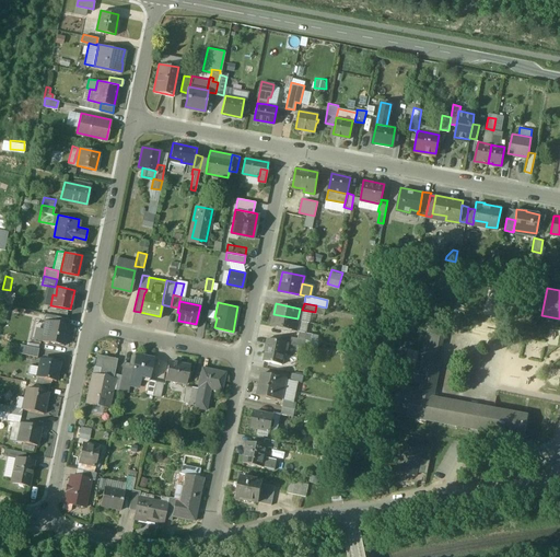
[(69,317),(56,314),(54,321),(67,324),(69,317)]
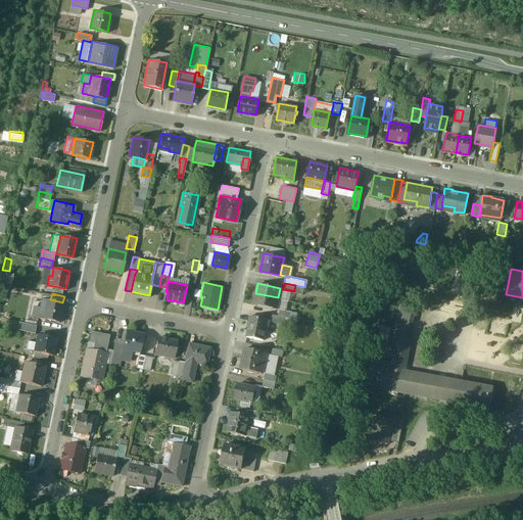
[(278,297),(255,293),(253,303),(276,309),(278,297)]
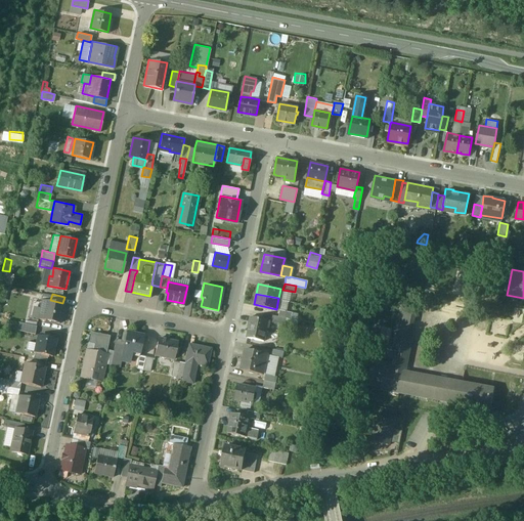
[(50,300),(42,298),(40,307),(43,308),(41,318),(59,321),(62,303),(50,300)]
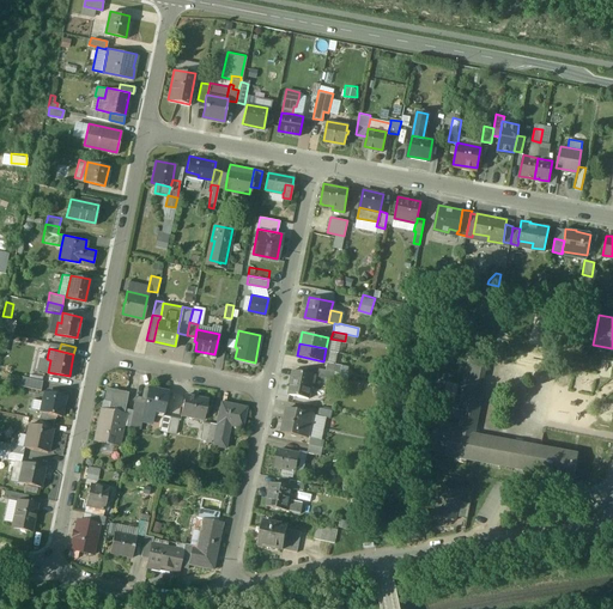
[(485,360),(469,358),(467,371),(471,372),(483,375),(485,360)]
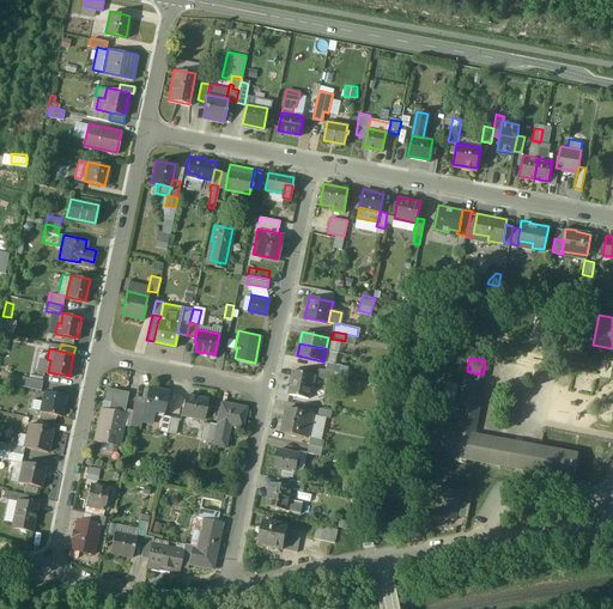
[(341,364),(327,360),(326,369),(334,370),(340,371),(341,364)]
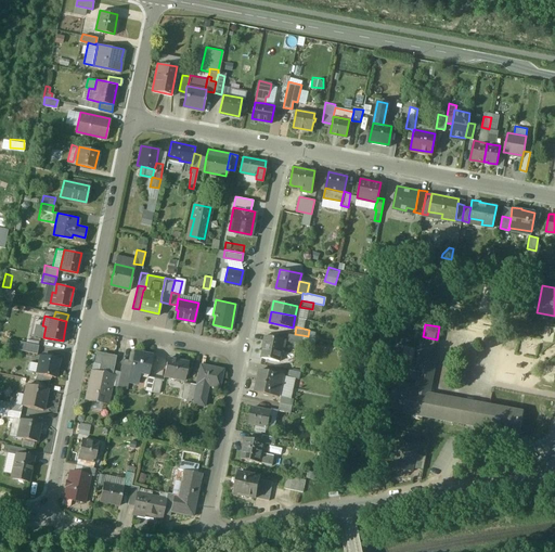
[(295,334),(288,332),(287,339),(301,342),(302,335),(295,334)]
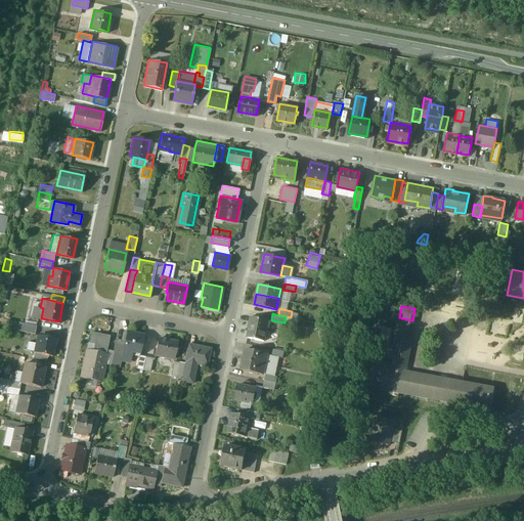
[(269,319),(250,315),(248,326),(249,327),(247,336),(263,339),(265,330),(267,330),(269,319)]
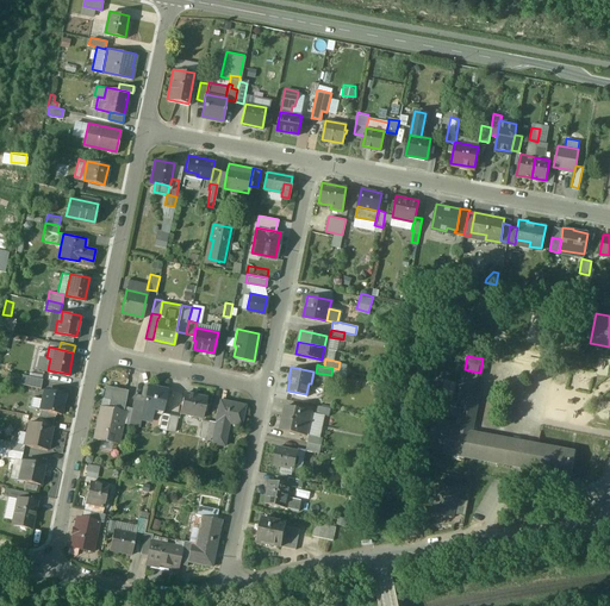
[(458,423),(449,420),(433,418),(427,444),(443,448),(443,451),(453,453),(452,457),(464,460),(465,455),(559,473),(558,480),(567,482),(568,475),(571,475),(574,450),(470,431),(480,373),(468,370),(458,423)]
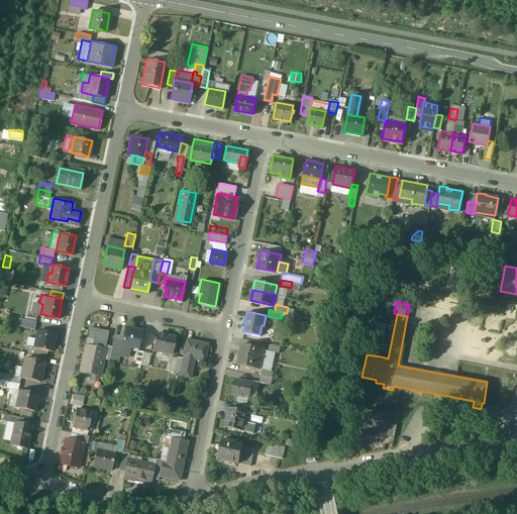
[(35,320),(18,317),(17,324),(33,328),(35,320)]
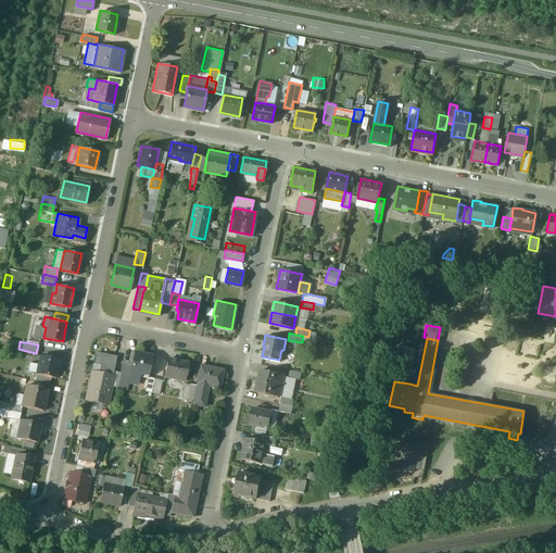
[(116,355),(97,351),(93,363),(100,364),(98,371),(112,374),(113,369),(110,368),(111,366),(114,366),(116,355)]
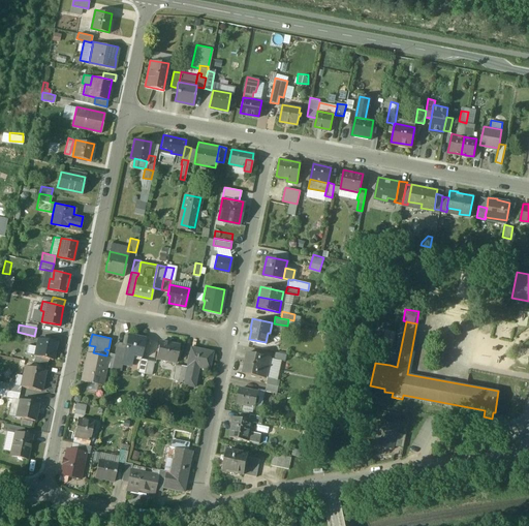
[(145,337),(128,334),(126,344),(123,356),(124,356),(130,357),(131,353),(141,356),(145,337)]
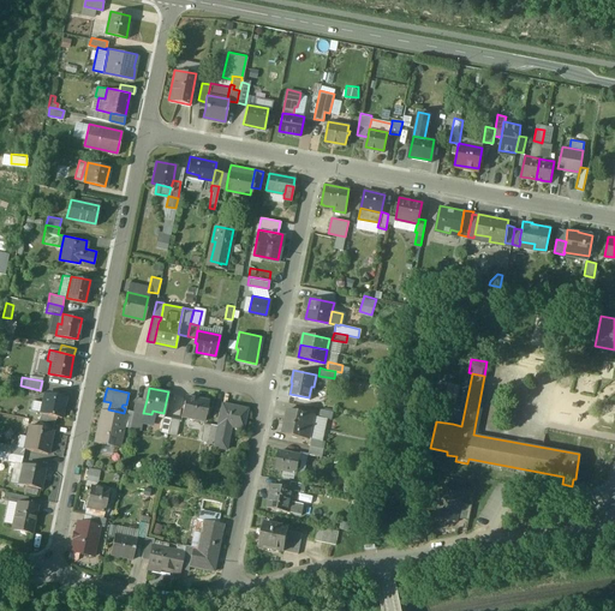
[(65,396),(47,391),(45,401),(42,400),(40,412),(61,417),(65,396)]
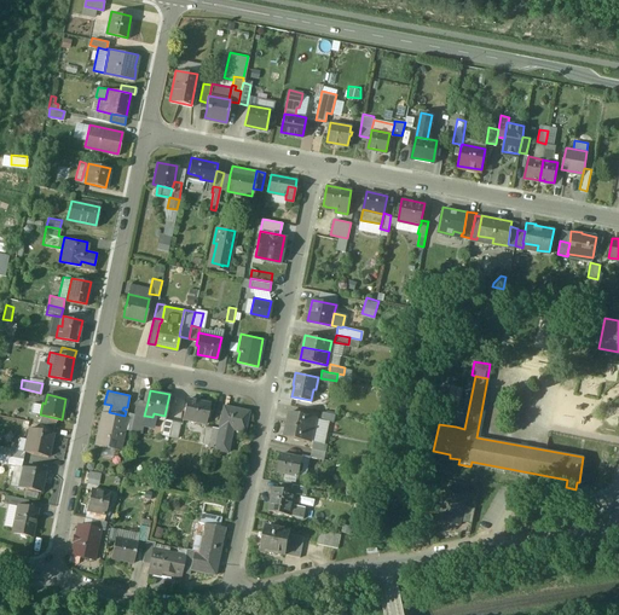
[(209,402),(186,398),(183,418),(206,422),(209,402)]
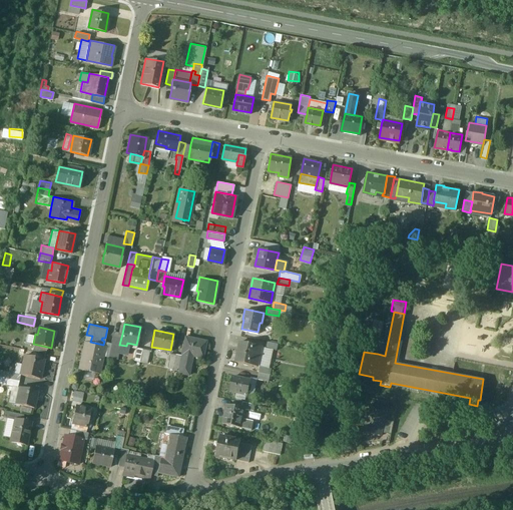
[(119,332),(113,331),(110,343),(117,344),(119,345),(122,334),(118,333),(119,332)]
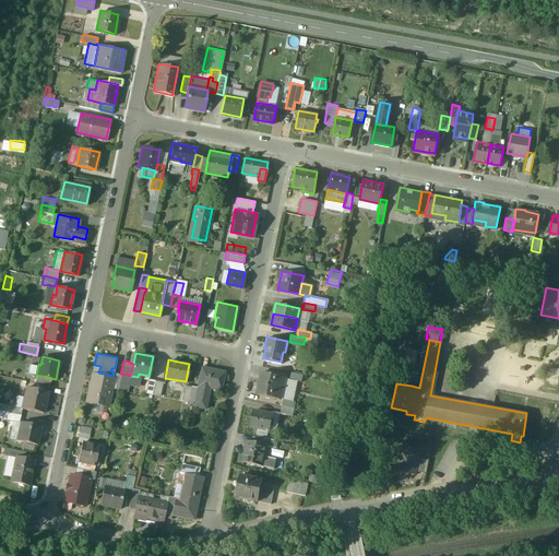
[(224,370),(202,366),(198,385),(199,385),(198,387),(195,401),(194,405),(205,407),(210,385),(221,387),(224,370)]
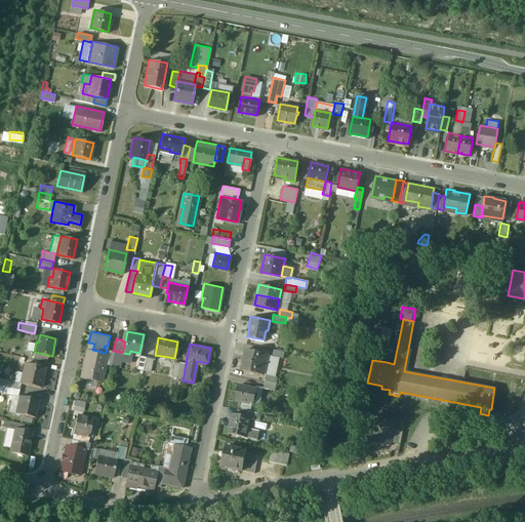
[(284,350),(273,348),(272,355),(283,357),(284,350)]
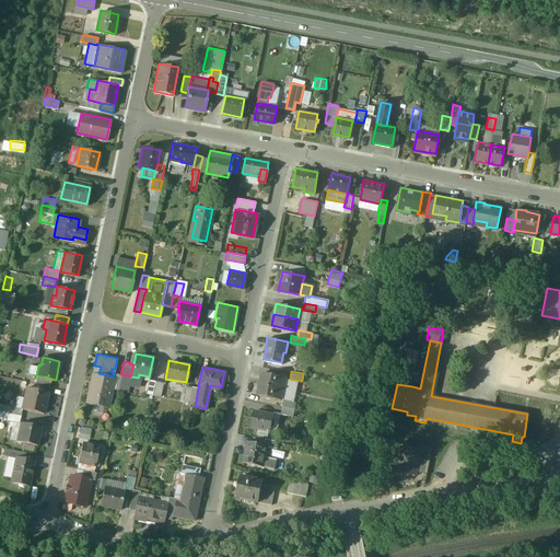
[(98,373),(93,372),(86,402),(107,406),(112,387),(114,376),(113,376),(98,373)]
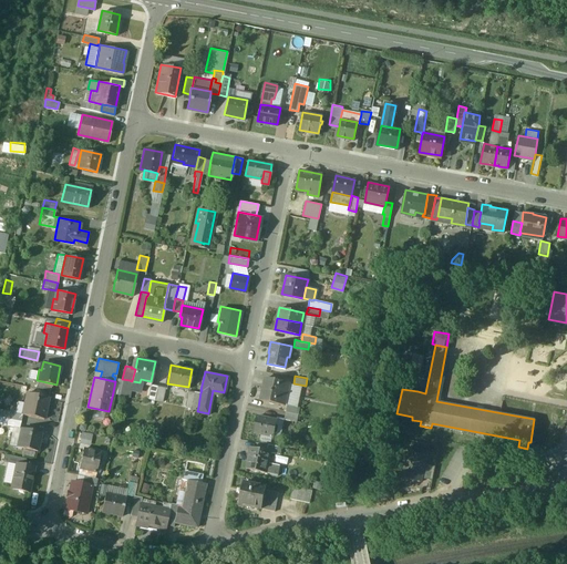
[(122,379),(115,377),(114,381),(115,381),(113,392),(119,393),(120,391),(122,379)]
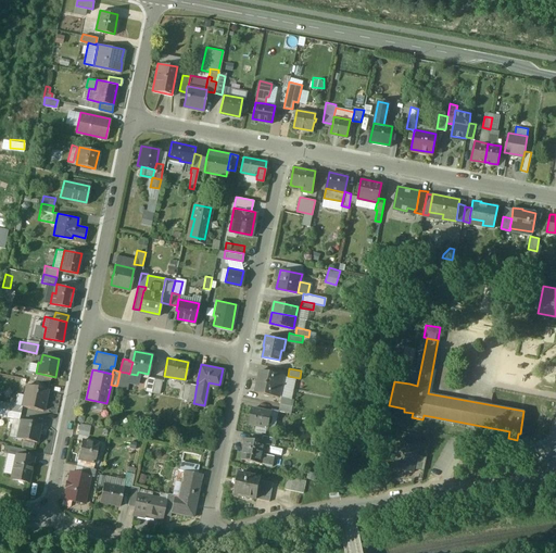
[(282,374),(260,369),(257,379),(280,385),(282,374)]
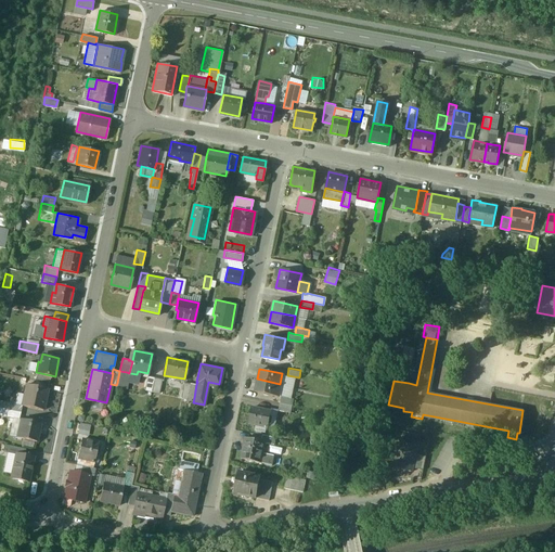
[(127,372),(119,371),(117,383),(124,385),(127,372)]
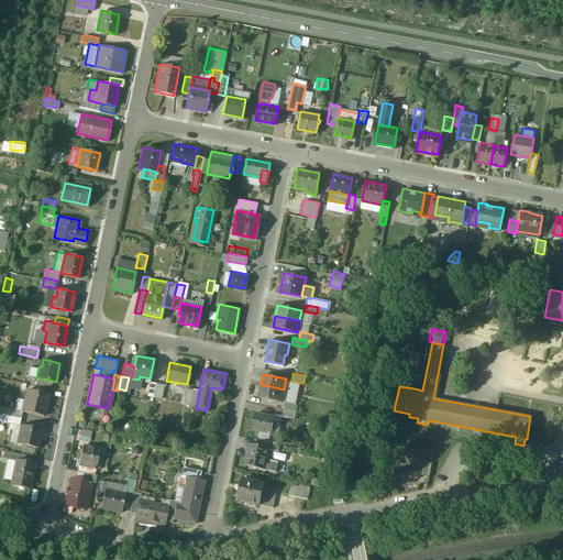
[(150,381),(150,382),(148,382),(146,394),(153,395),(156,382),(150,381)]
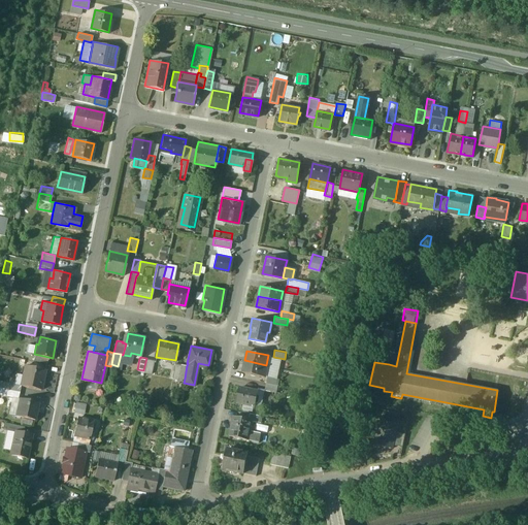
[(154,359),(146,358),(143,370),(151,372),(154,359)]
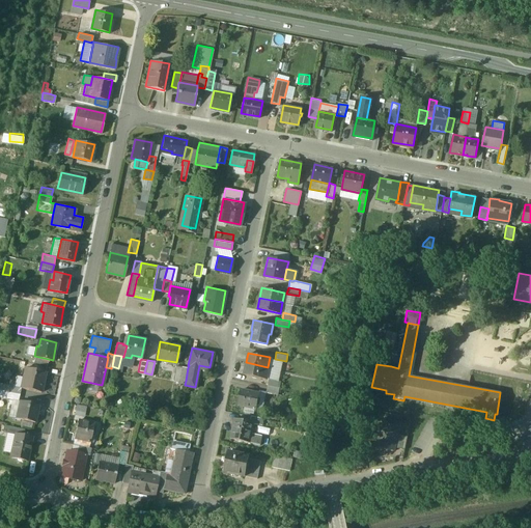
[(268,367),(246,362),(244,372),(266,378),(268,367)]
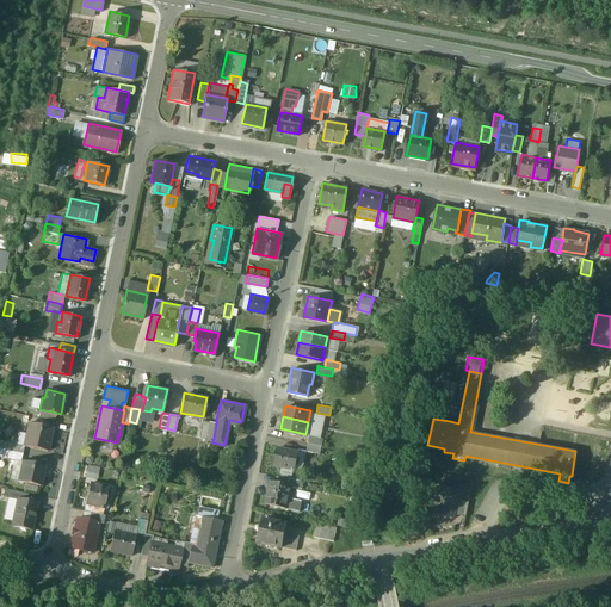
[(209,420),(202,419),(198,435),(205,437),(205,435),(209,420)]
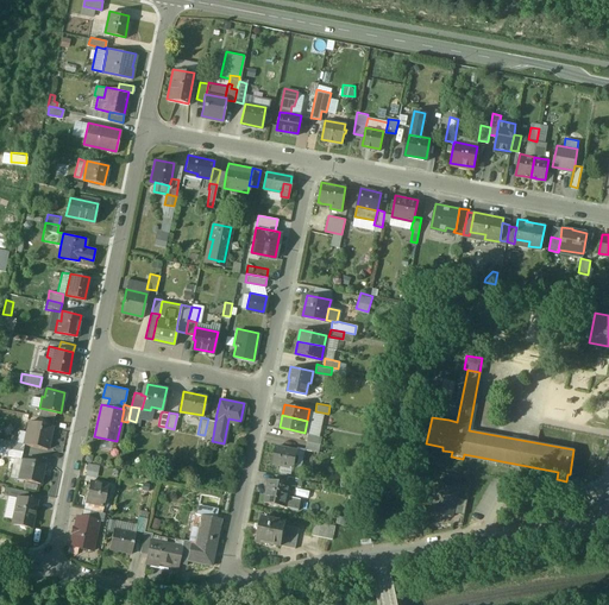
[(215,421),(208,418),(205,434),(213,436),(215,421)]
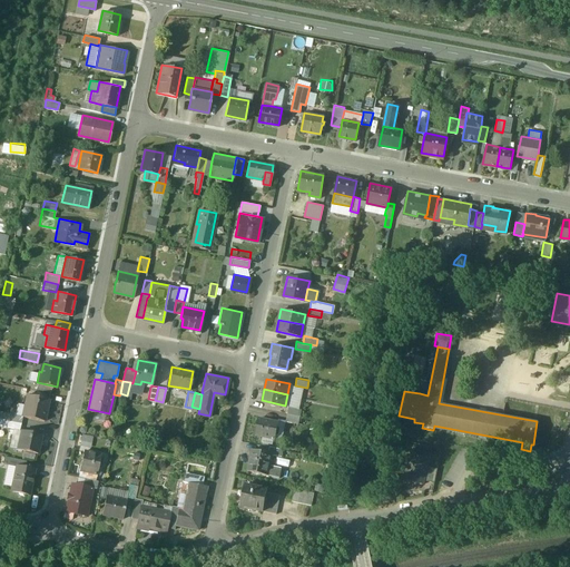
[(49,398),(27,393),(22,414),(22,416),(43,420),(49,398)]
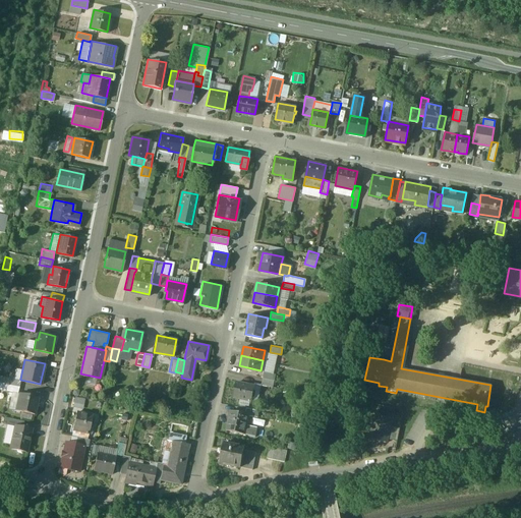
[(275,372),(264,370),(263,377),(273,379),(275,372)]
